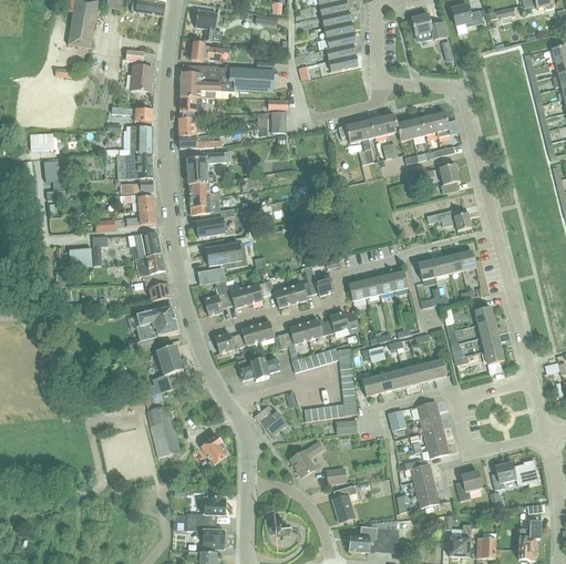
[(72,11),(67,43),(90,47),(98,0),(63,0),(62,9),(72,11)]
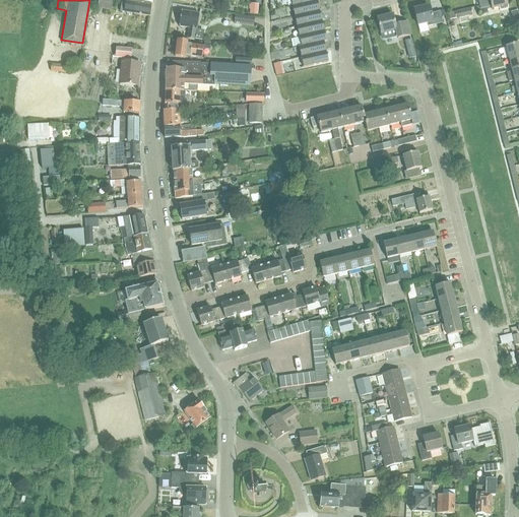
[(120,0),(119,9),(133,11),(148,14),(150,2),(139,0),(120,0)]
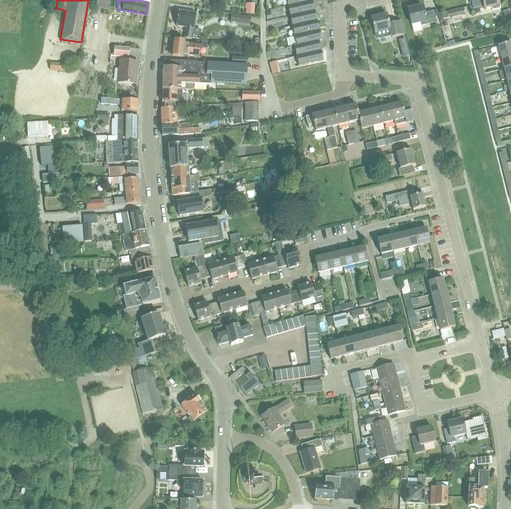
[(307,0),(288,4),(290,14),(314,8),(312,0),(307,0)]
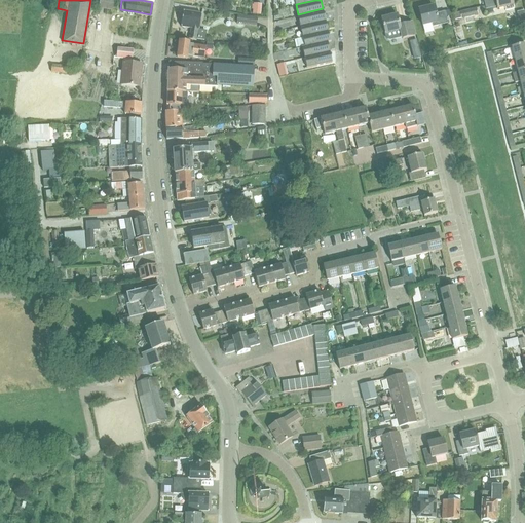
[(492,9),(491,5),(495,4),(496,6),(503,4),(504,8),(514,6),(512,0),(483,0),(485,7),(486,10),(492,9)]
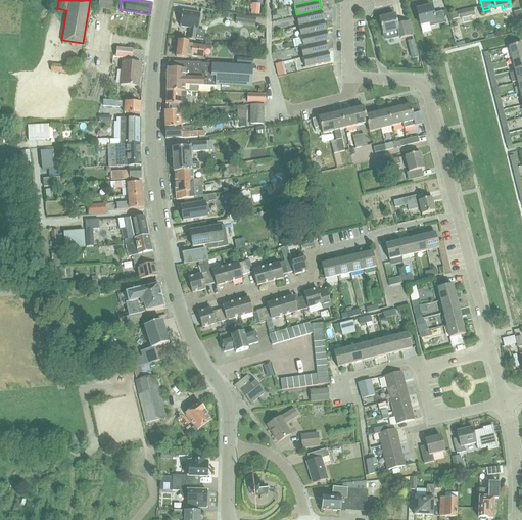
[(250,11),(257,12),(258,2),(251,1),(250,11)]
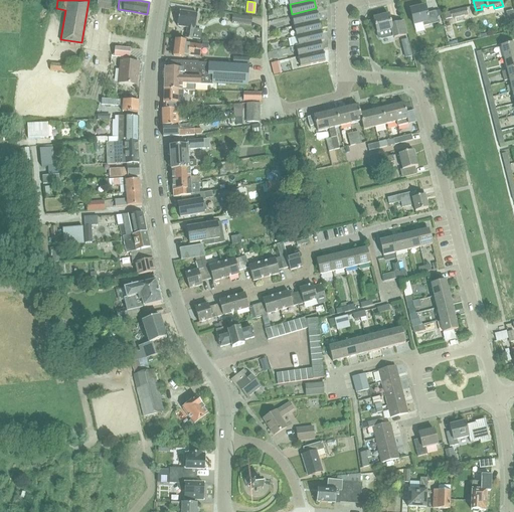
[(422,24),(438,21),(435,9),(425,11),(424,4),(409,8),(413,22),(421,20),(422,24)]
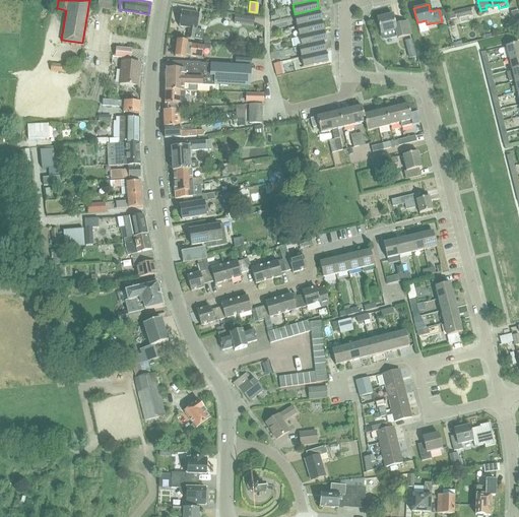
[(453,8),(447,10),(448,12),(449,16),(455,14),(455,15),(458,14),(467,12),(471,11),(469,4),(453,8)]
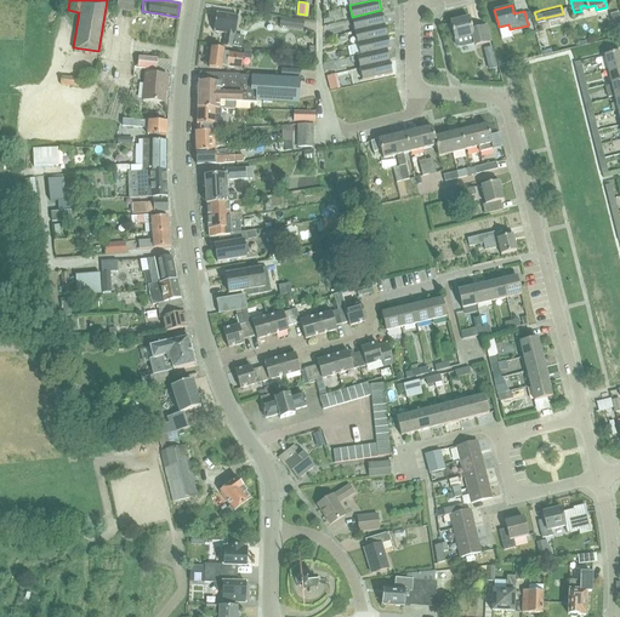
[(384,22),(381,10),(352,17),(354,29),(384,22)]
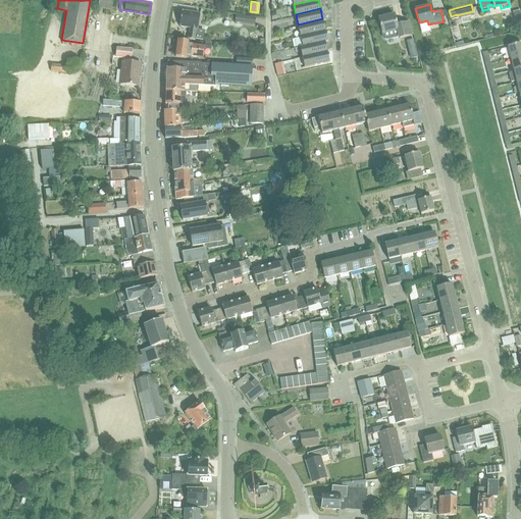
[(200,12),(181,9),(179,24),(189,26),(187,37),(194,38),(196,28),(197,28),(200,12)]
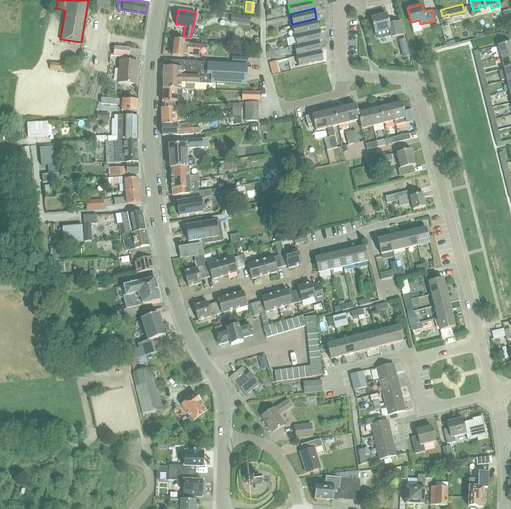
[(250,15),(229,12),(228,19),(249,22),(250,15)]
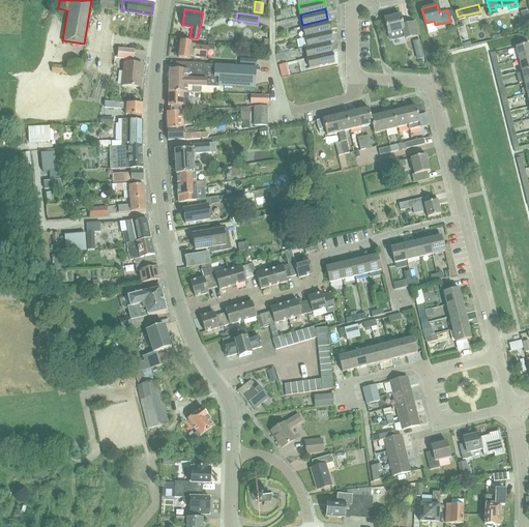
[(400,13),(384,18),(387,31),(388,35),(390,37),(392,38),(405,35),(405,37),(417,34),(414,21),(403,24),(400,13)]
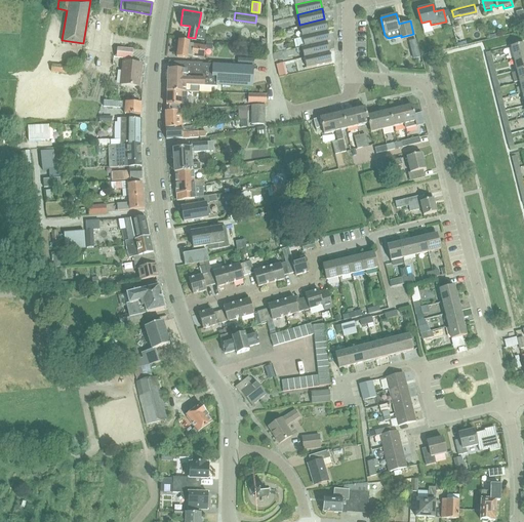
[(327,29),(324,18),(299,25),(301,35),(327,29)]
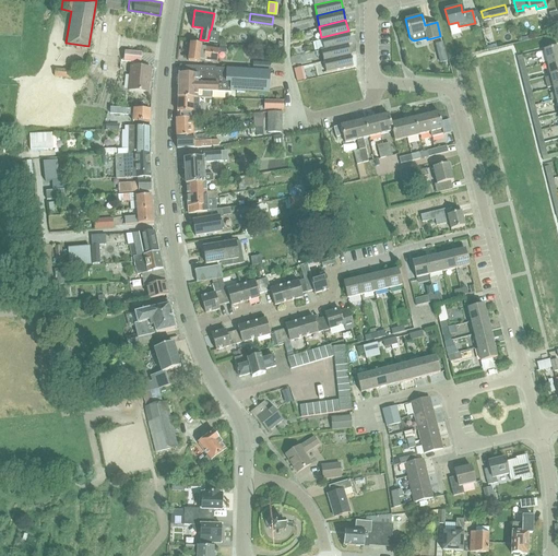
[(351,42),(348,31),(321,37),(323,47),(324,47),(347,42),(347,43),(351,42)]
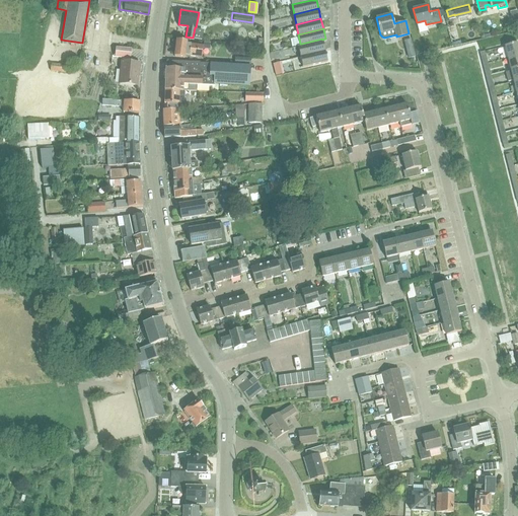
[(185,54),(201,56),(203,45),(186,43),(186,40),(176,38),(174,55),(183,56),(185,54)]
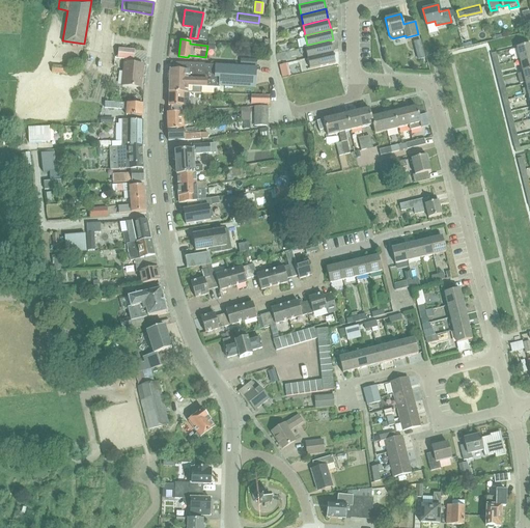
[(420,38),(413,40),(416,56),(423,55),(420,38)]
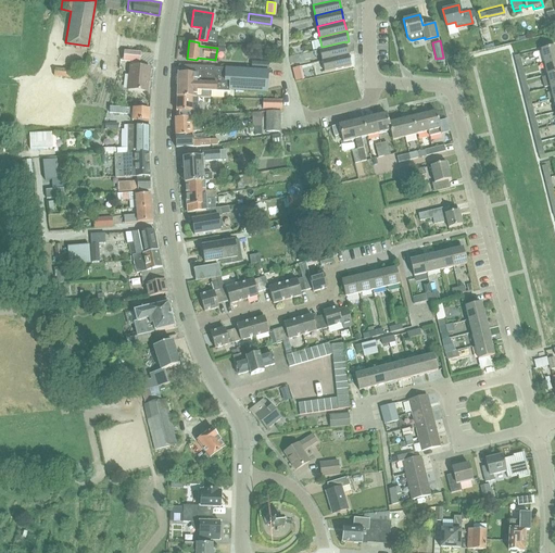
[(323,47),(322,47),(319,48),(322,59),(348,52),(345,42),(345,41),(323,47)]
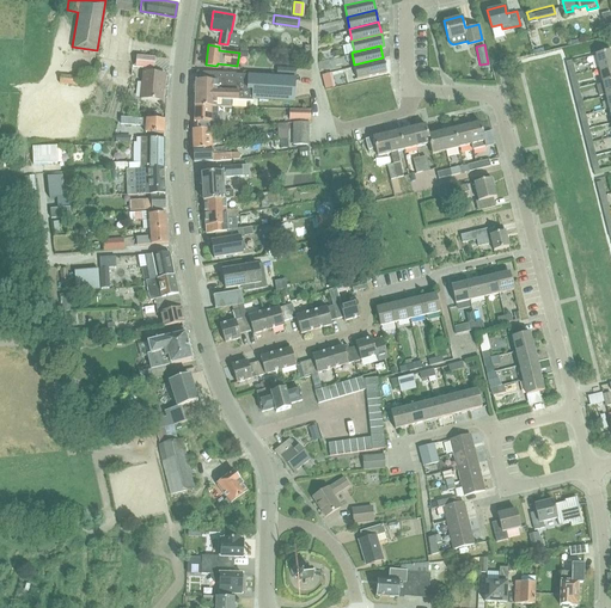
[(598,66),(610,62),(610,49),(610,48),(594,51),(598,66)]
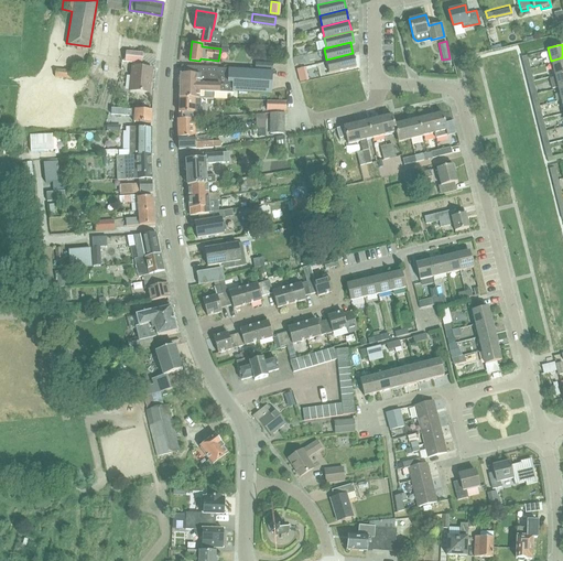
[(126,49),(125,60),(132,61),(131,65),(129,88),(139,89),(148,90),(148,89),(150,76),(151,76),(151,66),(141,65),(141,62),(142,51),(126,49)]
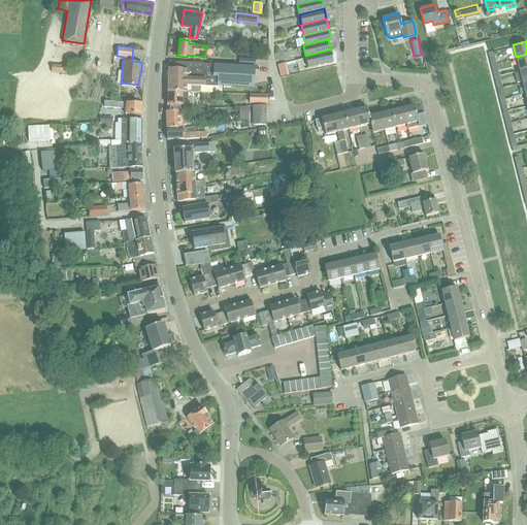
[(330,50),(305,56),(308,66),(333,61),(330,50)]
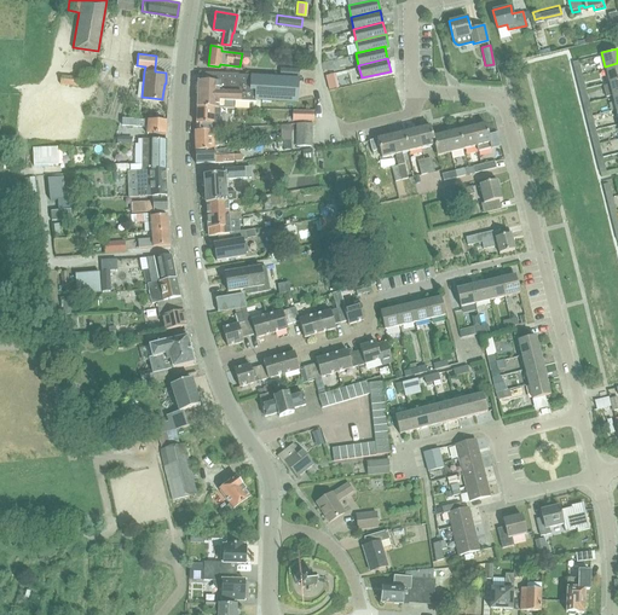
[(617,77),(617,63),(605,67),(608,80),(617,77)]
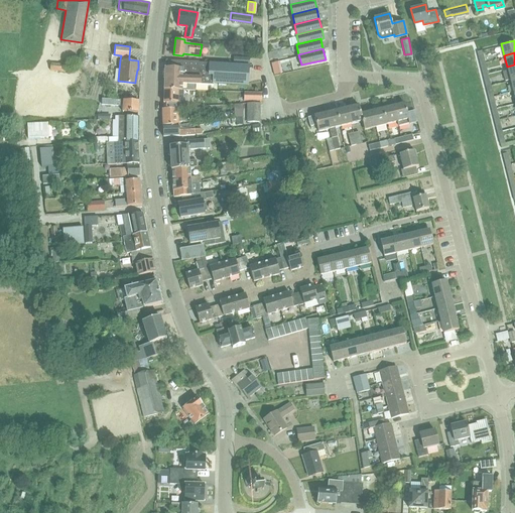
[(164,86),(164,88),(182,89),(183,89),(195,89),(195,86),(195,83),(213,84),(213,82),(213,74),(248,76),(249,65),(241,63),(213,61),(199,61),(199,60),(165,59),(164,86)]
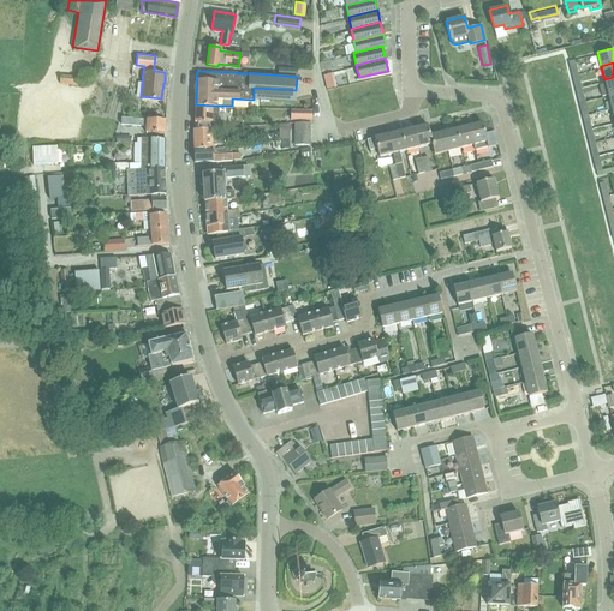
[(60,73),(59,82),(82,84),(83,76),(60,73)]
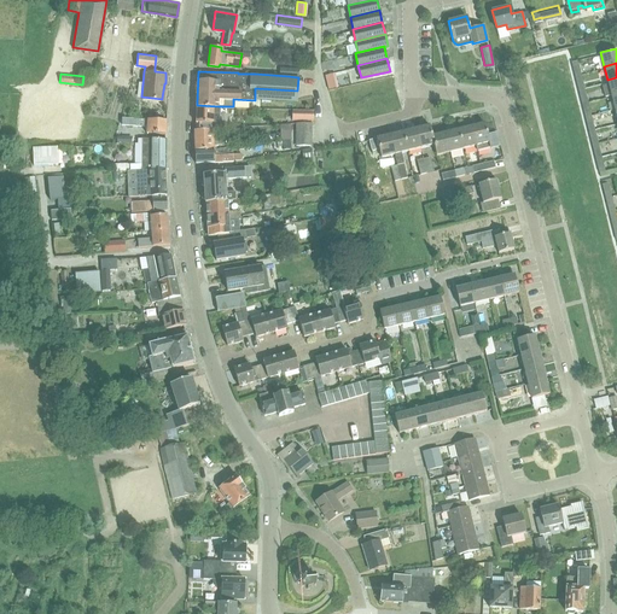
[(607,82),(601,83),(604,94),(610,93),(610,94),(616,92),(616,77),(607,80),(607,82)]
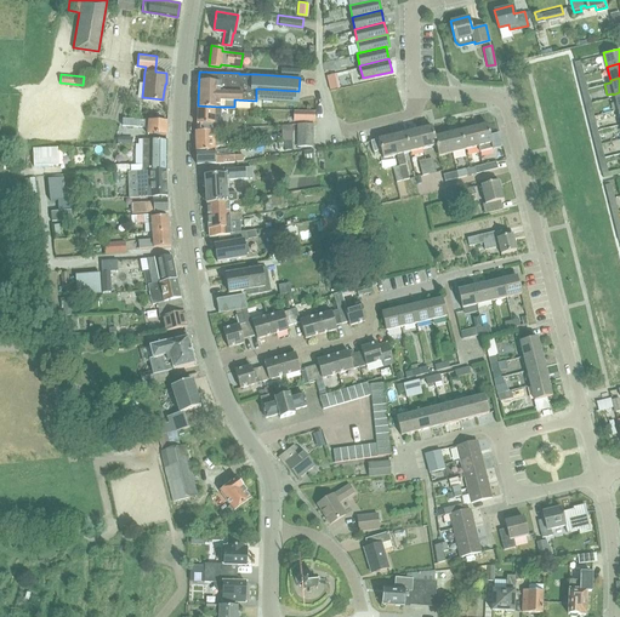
[(47,114),(47,103),(18,101),(17,112),(47,114)]
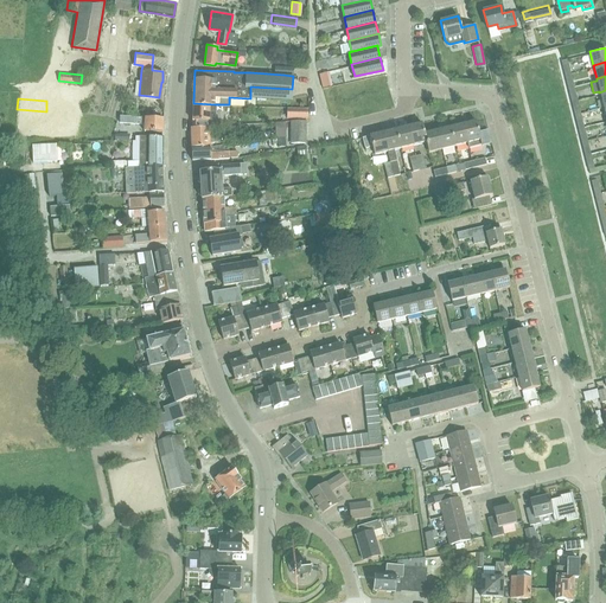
[(193,103),(192,127),(210,126),(210,123),(215,123),(216,104),(215,104),(193,103)]
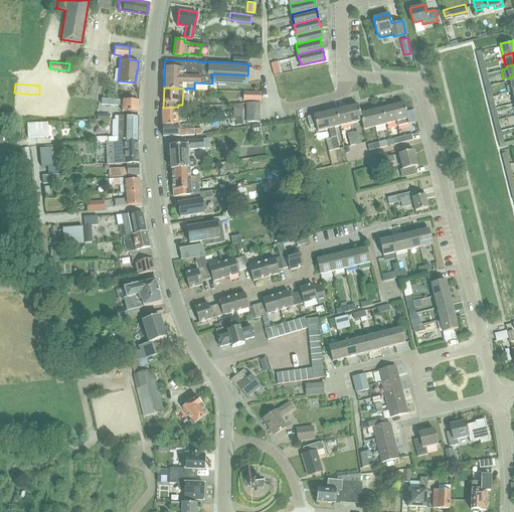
[(261,91),(242,91),(242,99),(261,99),(261,91)]
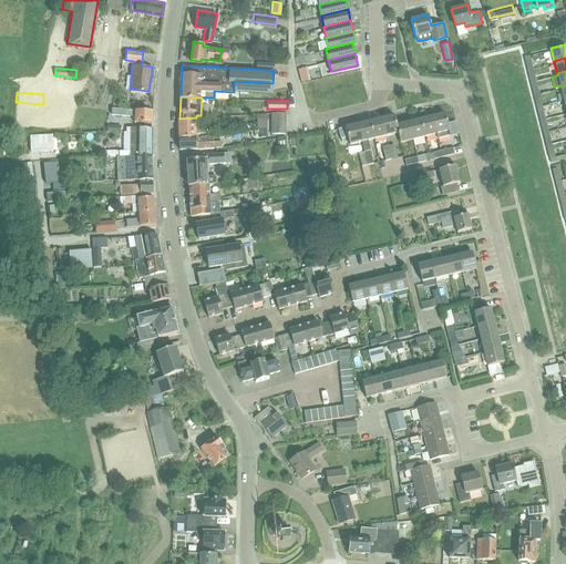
[(134,114),(134,121),(151,122),(152,109),(112,106),(111,112),(134,114)]
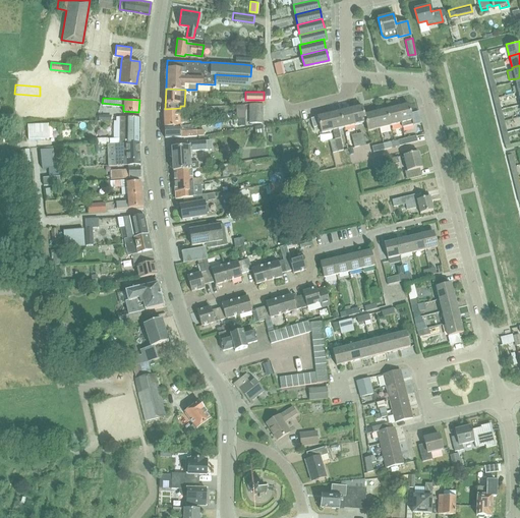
[(263,121),(263,102),(249,102),(249,120),(263,121)]
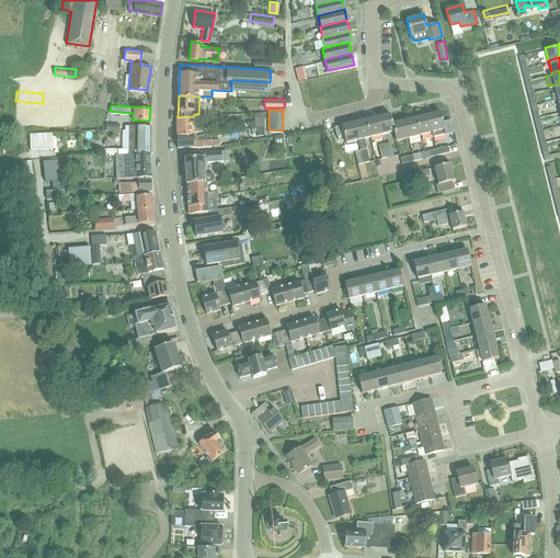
[(440,110),(426,113),(431,131),(432,135),(434,134),(445,132),(444,127),(442,120),(440,110)]
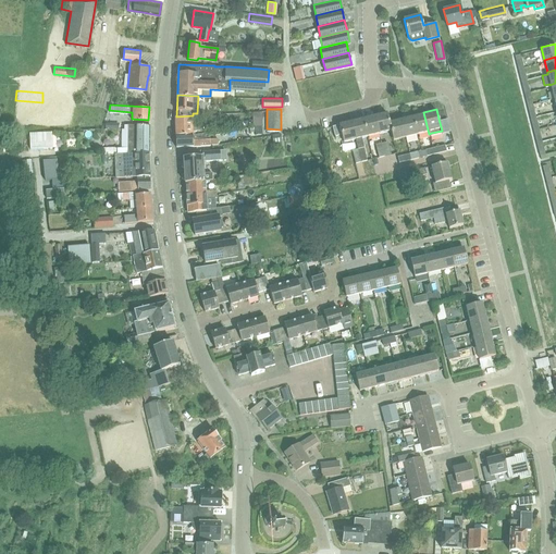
[(261,110),(252,111),(252,124),(254,124),(257,124),(261,124),(261,110)]
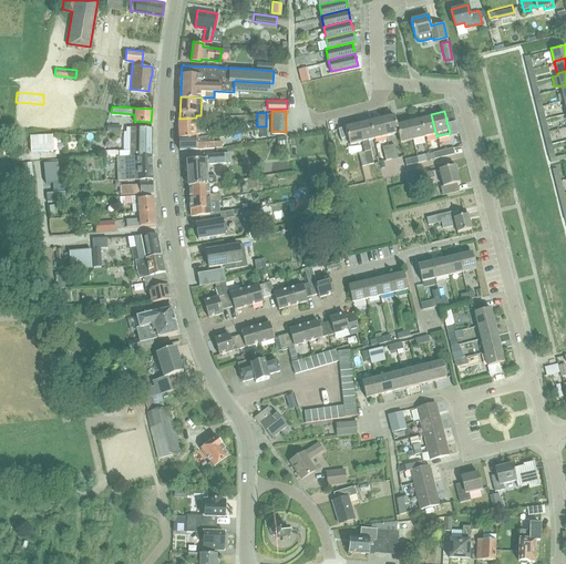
[(398,131),(395,123),(393,113),(381,116),(386,134),(398,131)]
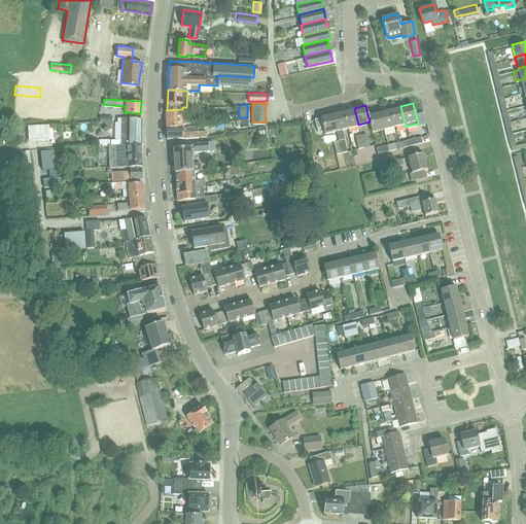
[(405,123),(400,106),(390,108),(394,126),(405,123)]
